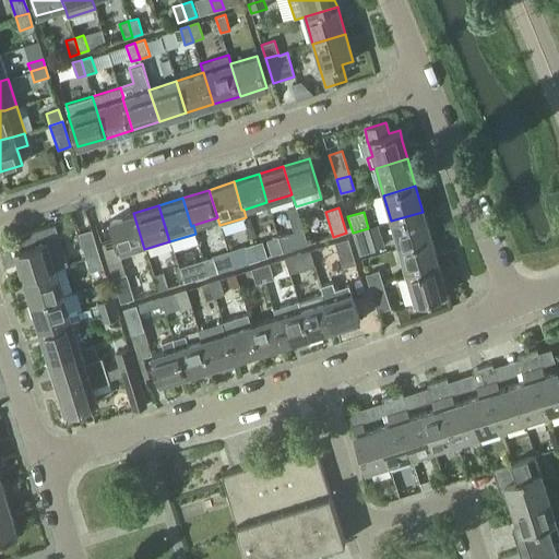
[(399,249),(431,240),(423,212),(391,221),(399,249)]
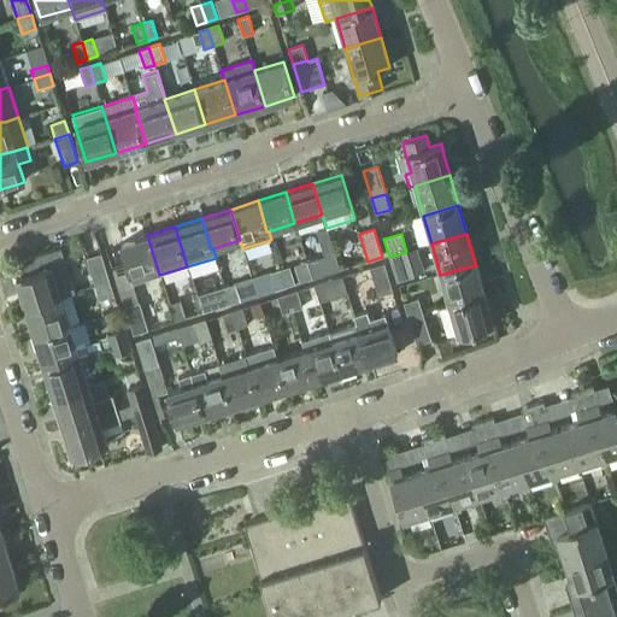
[(131,285),(159,275),(147,235),(118,244),(131,285)]
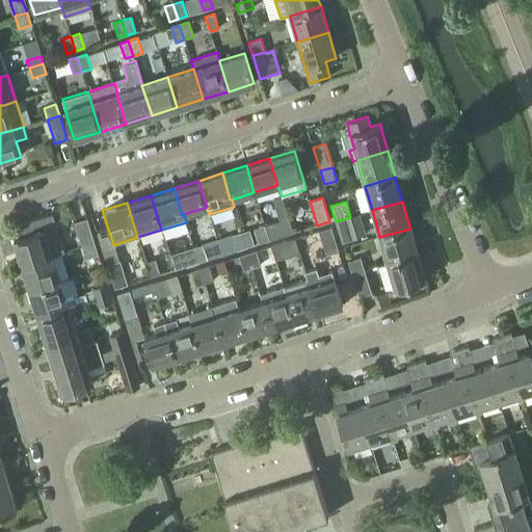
[(21,236),(14,238),(21,265),(51,256),(64,251),(53,213),(41,217),(17,224),(21,236)]
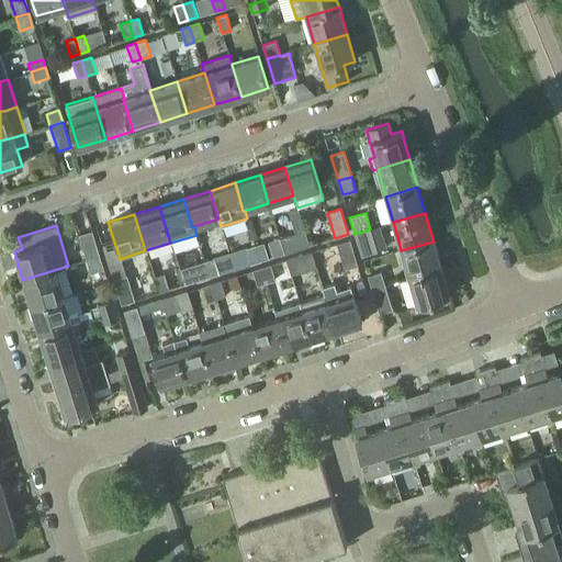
[(378,251),(370,229),(355,234),(361,256),(378,251)]
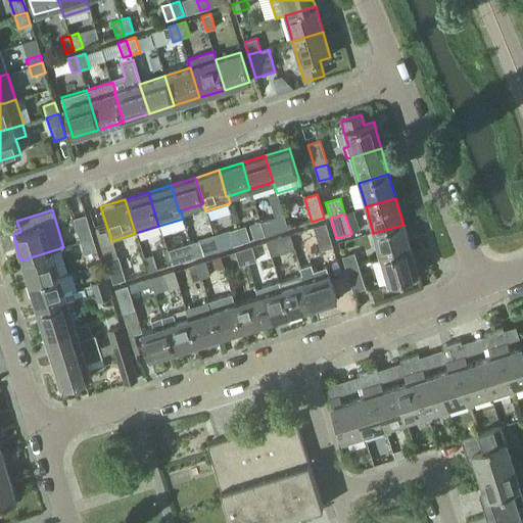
[(81,241),(93,237),(86,215),(74,219),(81,241)]
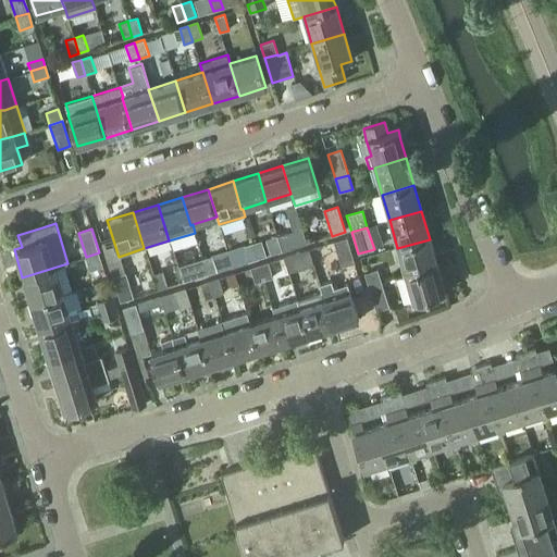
[(295,237),(280,243),(283,251),(298,247),(307,244),(302,229),(293,231),(295,237)]
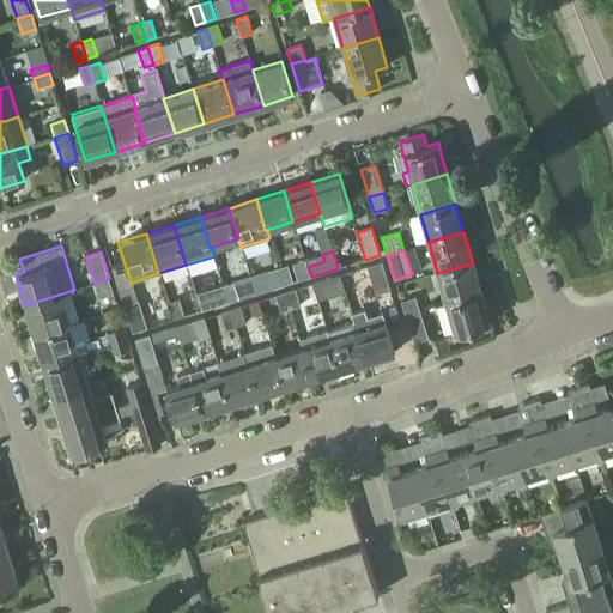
[(376,293),(390,290),(381,261),(368,266),(376,293)]
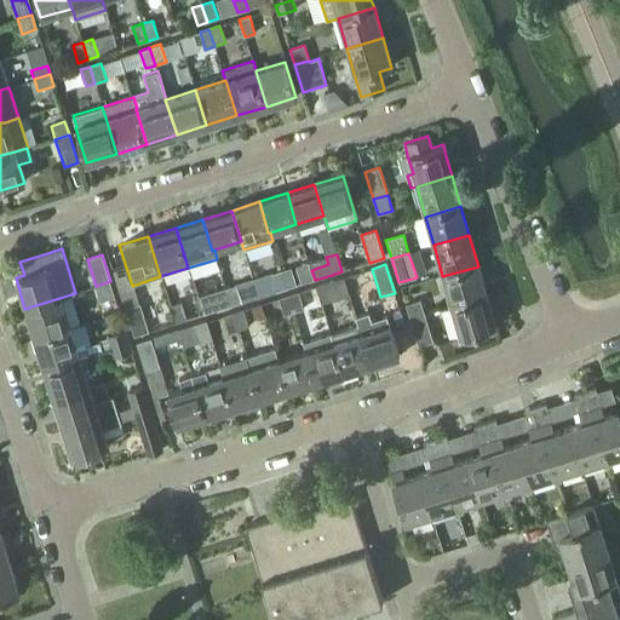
[(452,306),(487,297),(478,267),(442,276),(452,306)]
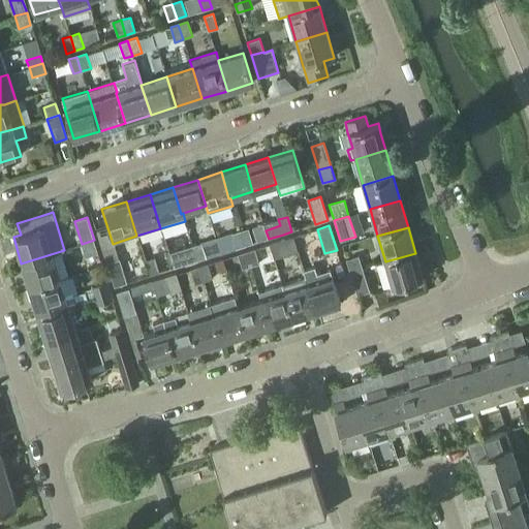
[(248,228),(239,231),(244,247),(253,244),(248,228)]
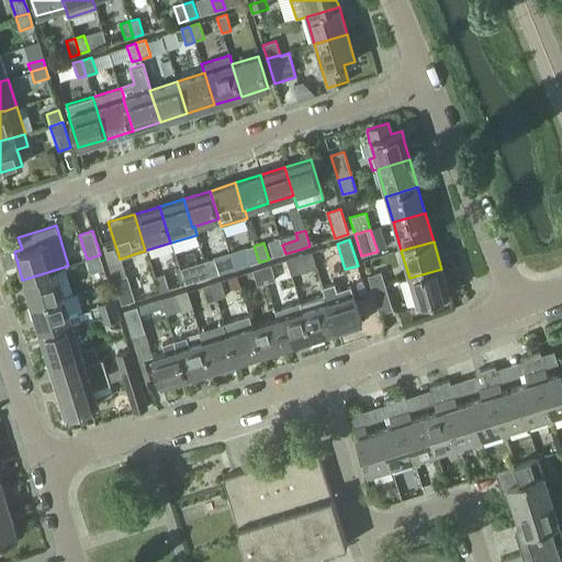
[(254,246),(228,254),(234,270),(259,262),(254,246)]
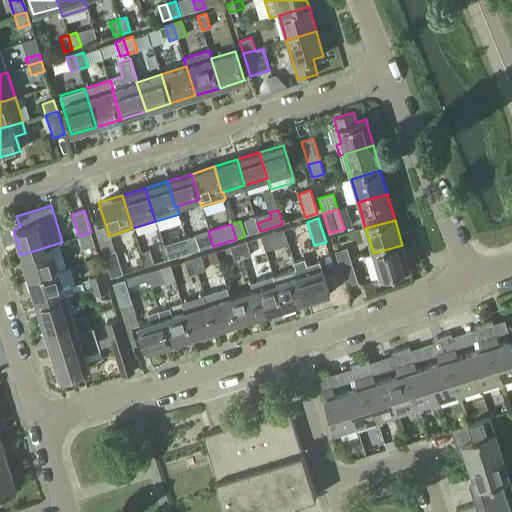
[(265,251),(288,244),(284,229),(261,237),(265,251)]
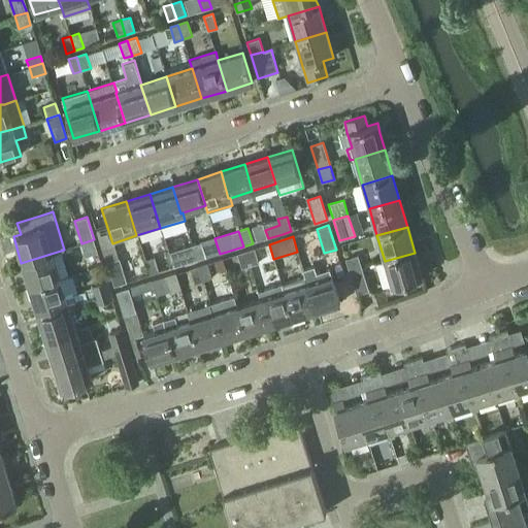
[(215,238),(191,246),(195,261),(220,254),(215,238)]
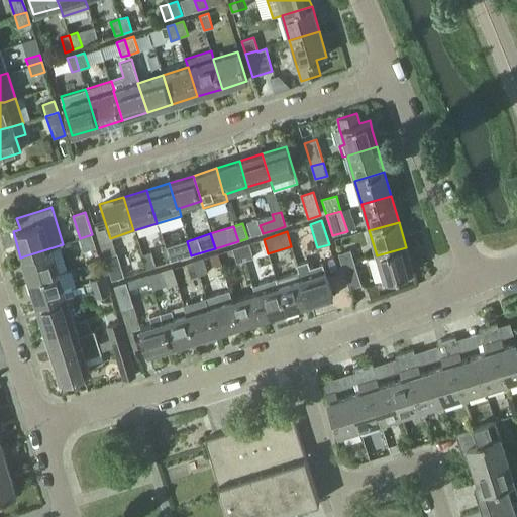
[(84,251),(96,247),(92,234),(80,238),(84,251)]
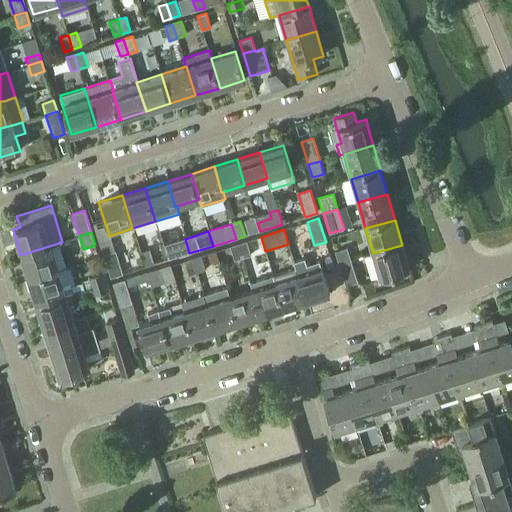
[(185,239),(164,245),(168,260),(189,253),(185,239)]
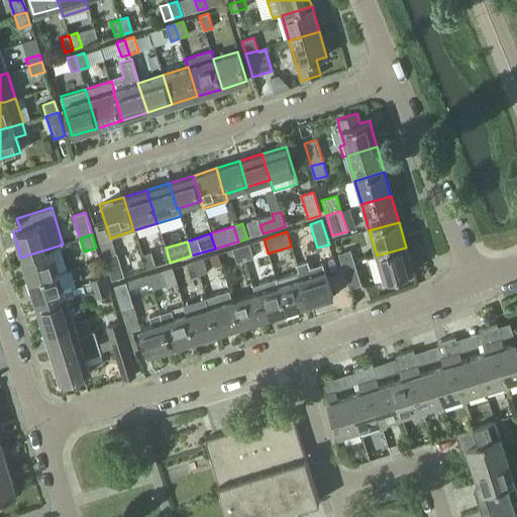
[(244,262),(253,259),(248,243),(239,246),(244,262)]
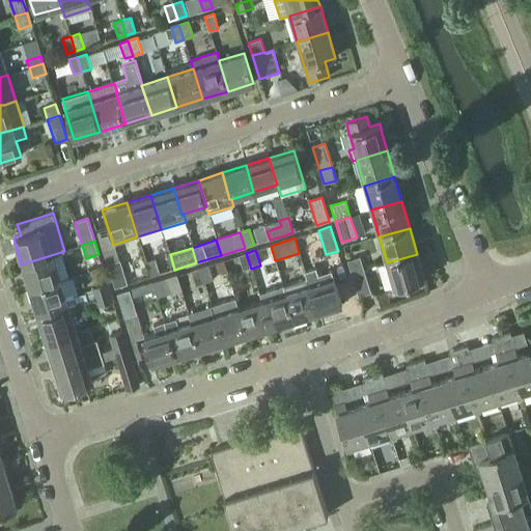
[(243,271),(251,269),(246,253),(239,255),(243,271)]
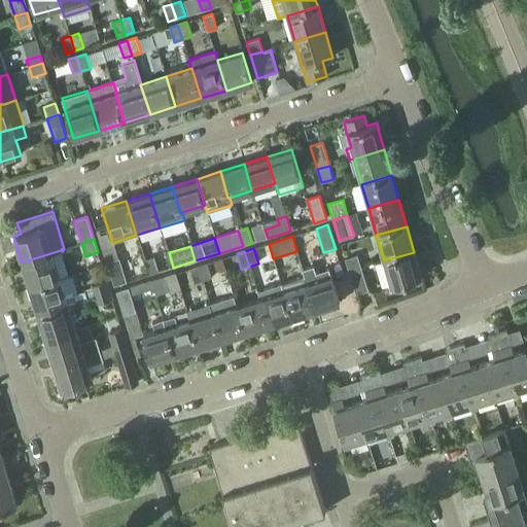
[(391,286),(421,278),(414,252),(384,260),(391,286)]
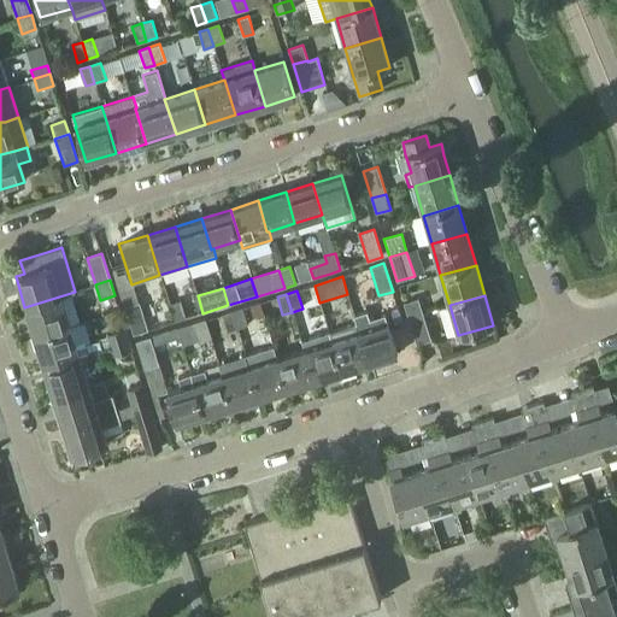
[(34,336),(68,325),(59,297),(24,307),(34,336)]
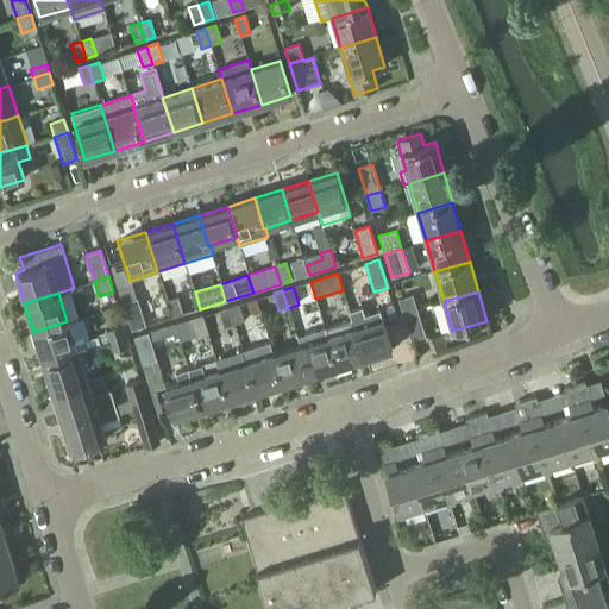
[(403,313),(418,309),(413,295),(399,299),(403,313)]
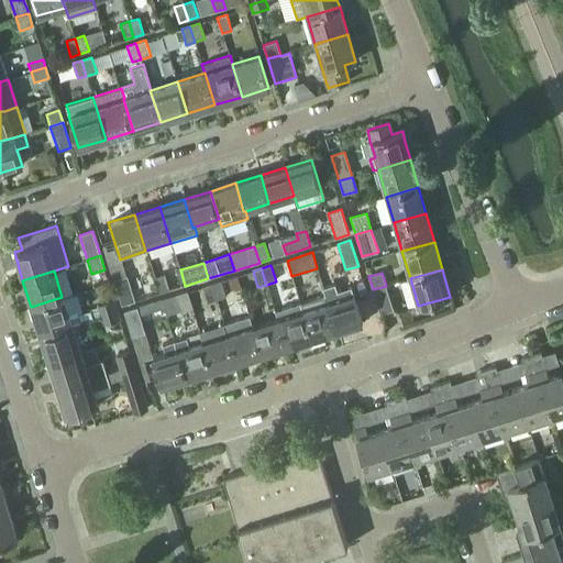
[(165,275),(155,277),(157,285),(159,294),(169,290),(165,275)]
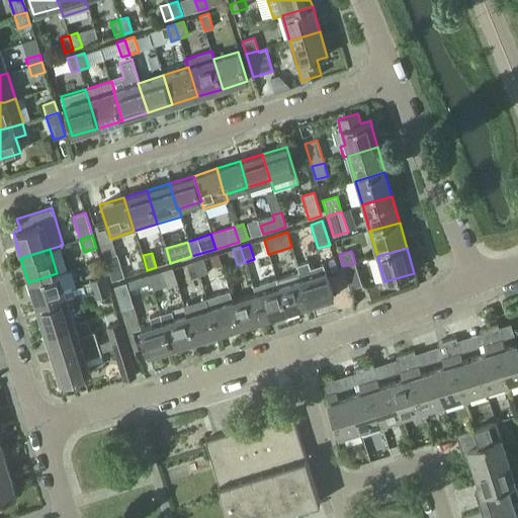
[(124,277),(121,269),(116,254),(104,257),(112,281),(124,277)]
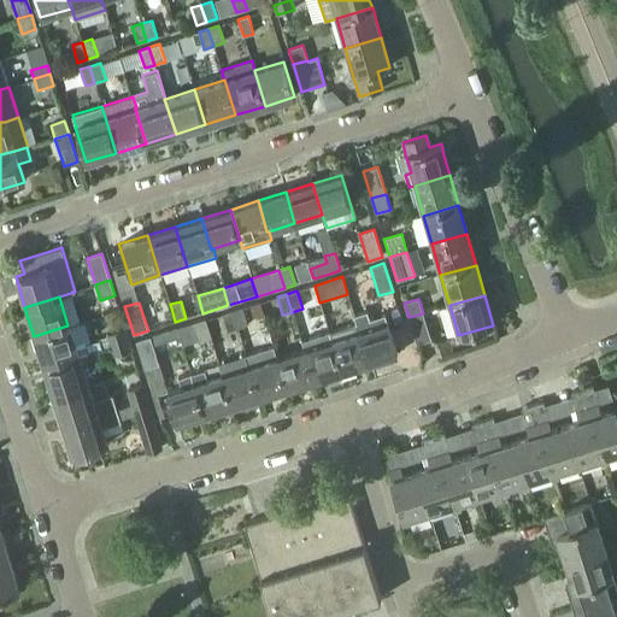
[(235,329),(248,325),(242,307),(230,311),(235,329)]
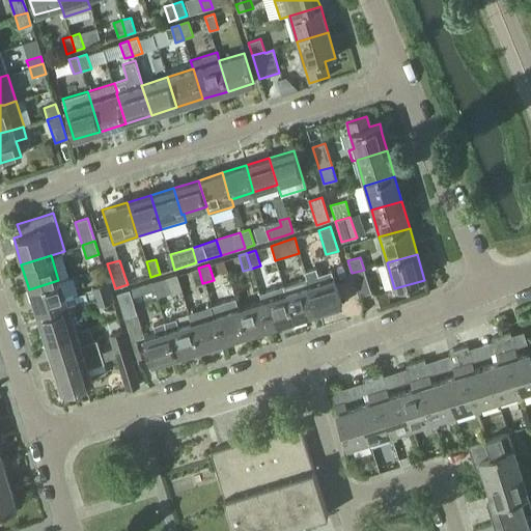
[(196,285),(202,283),(198,268),(191,271),(196,285)]
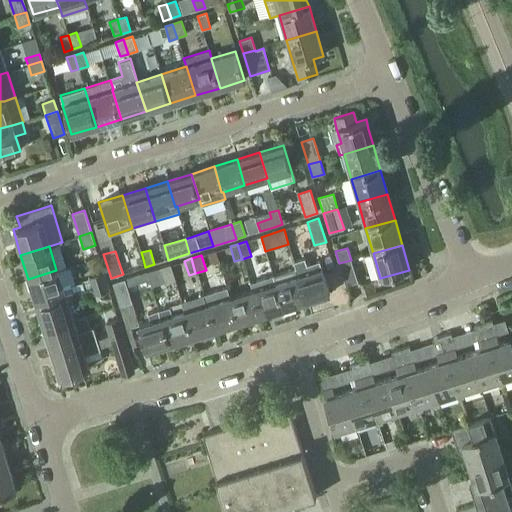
[(305,259),(293,262),(295,269),(306,303),(329,296),(318,261),(307,265),(305,259)]
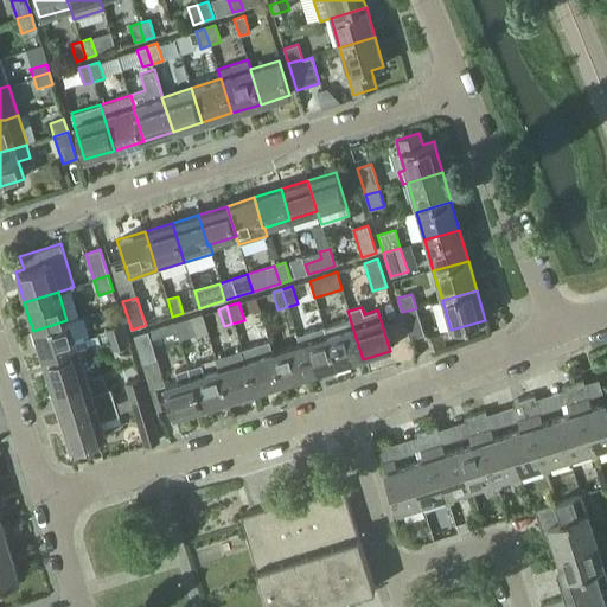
[(410,339),(425,334),(416,308),(402,312),(410,339)]
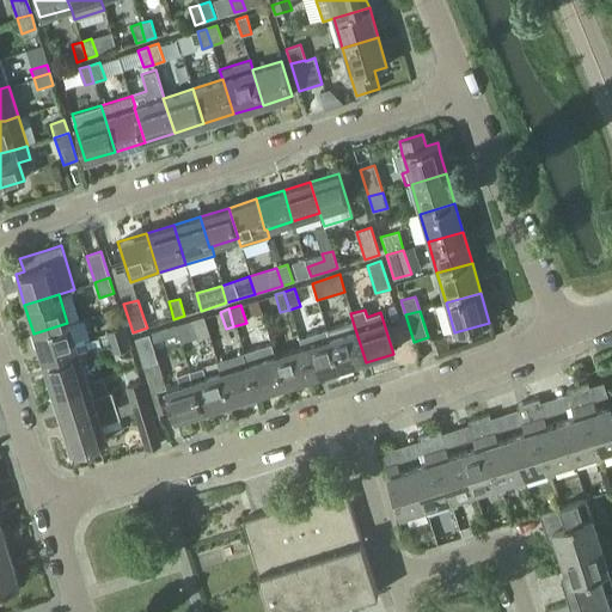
[(175,326),(177,336),(178,335),(181,343),(196,338),(190,320),(175,326)]
